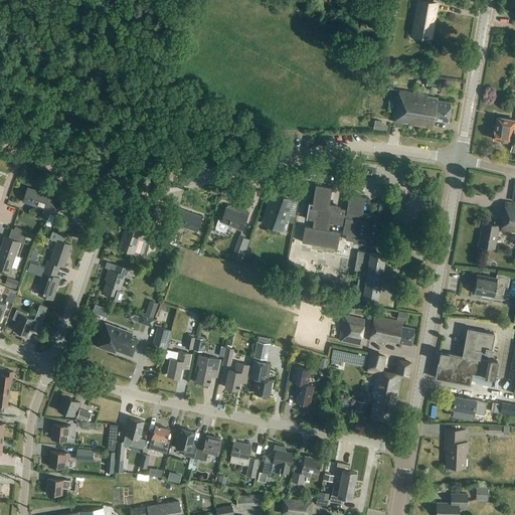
[(396,15),(399,1),(391,0),(389,0),(387,13),(396,15)]
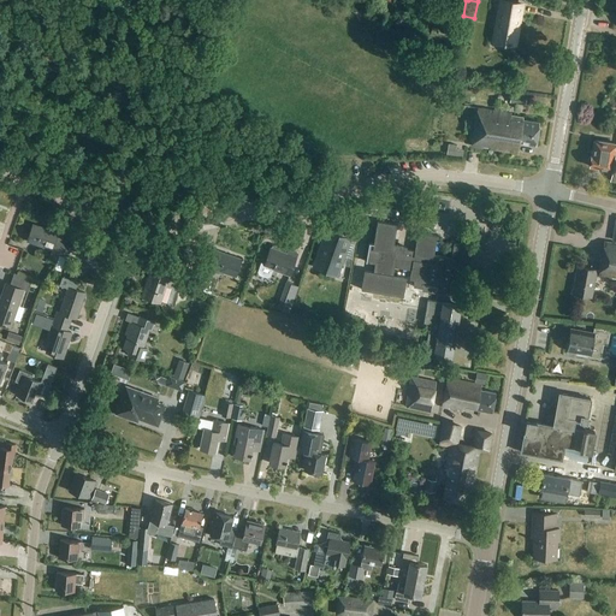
[(516,45),(523,5),(502,0),(495,41),(516,45)]
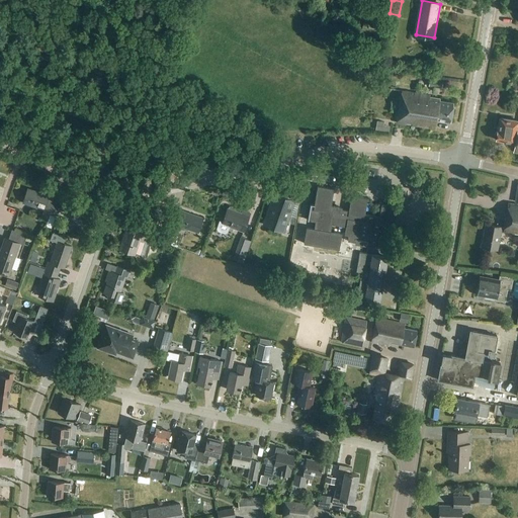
[(442,88),(443,81),(430,79),(429,86),(442,88)]
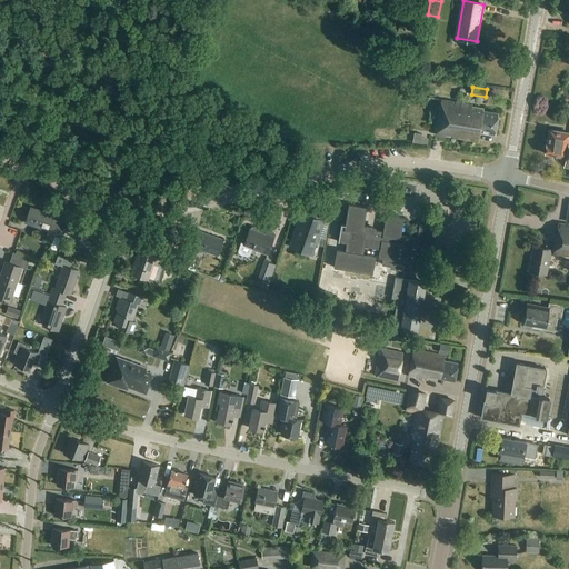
[(495,135),(498,113),(483,111),(483,109),(472,107),(473,106),(441,100),(436,136),(479,142),(480,132),(495,135)]
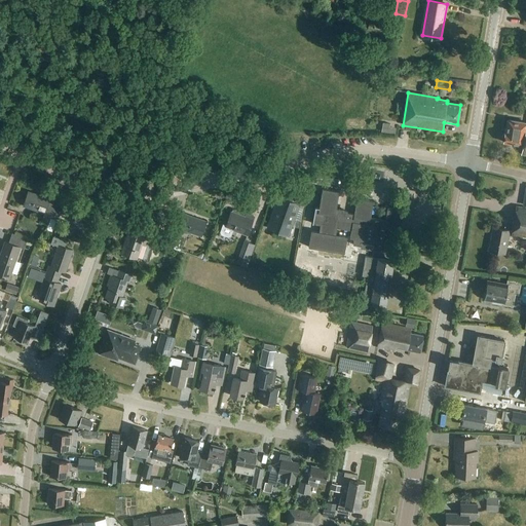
[(525,122),(506,119),(504,135),(502,136),(501,139),(503,141),(503,143),(523,146),(522,155),(525,155),(525,122)]
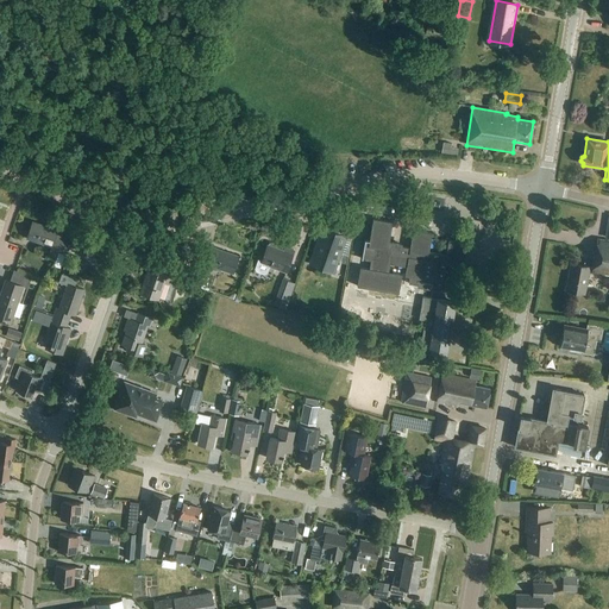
[(452,143),(445,142),(443,152),(457,154),(458,148),(452,146),(452,143)]
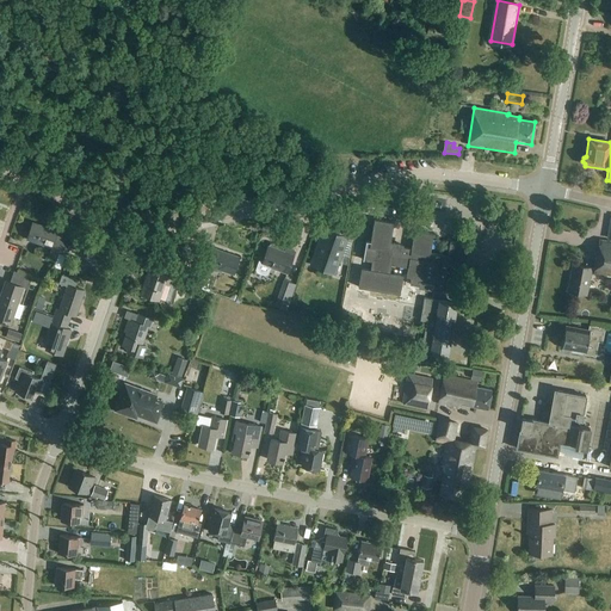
[(406,244),(393,241),(396,222),(395,222),(376,218),(371,242),(366,241),(364,260),(372,261),(371,269),(363,267),(359,287),(401,294),(405,275),(390,272),(393,265),(409,267),(408,276),(412,277),(411,284),(420,285),(419,288),(426,289),(443,291),(443,290),(448,264),(466,267),(470,244),(451,241),(449,254),(431,252),(434,234),(415,230),(413,247),(405,246),(406,244)]
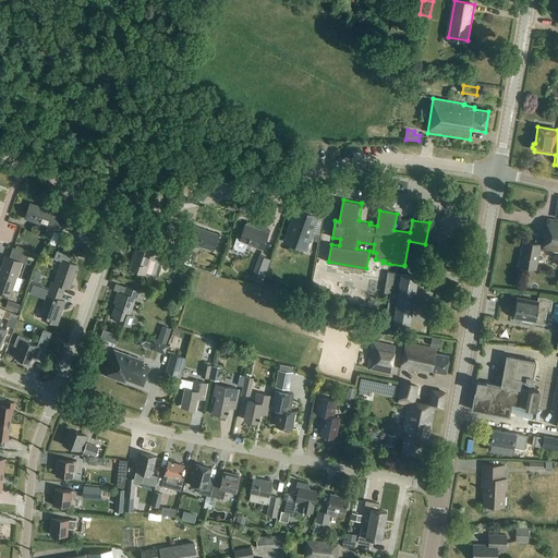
[(44,237),(50,240),(60,214),(31,203),(25,218),(47,226),(44,237)]
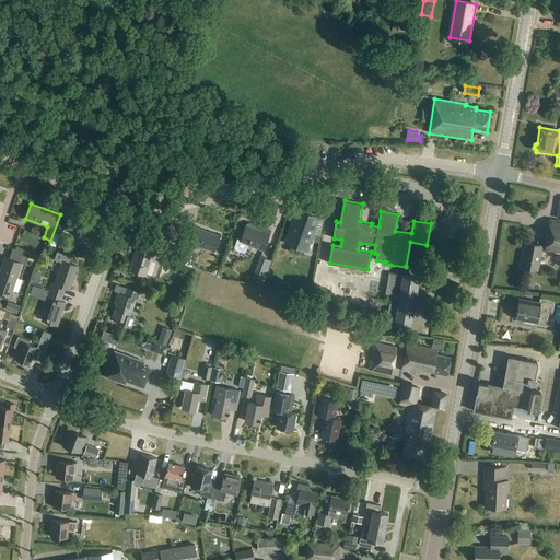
[(318,217),(321,209),(306,205),(304,211),(296,208),(283,243),(307,252),(321,217),(318,217)]
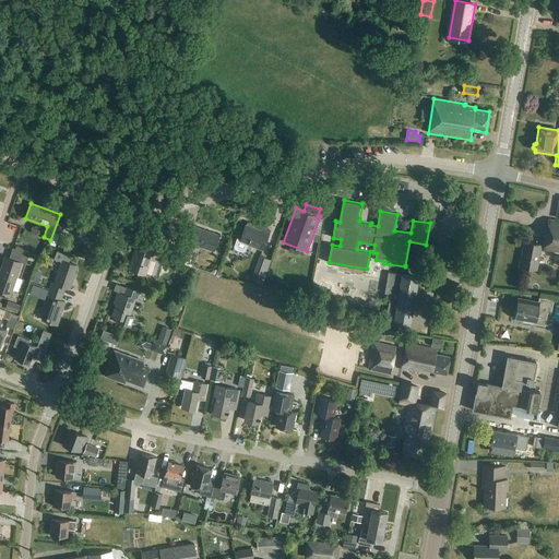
[(60,214),(50,240),(49,245),(56,247),(61,232),(92,241),(94,233),(87,230),(90,224),(78,221),(79,217),(67,213),(66,216),(60,214)]
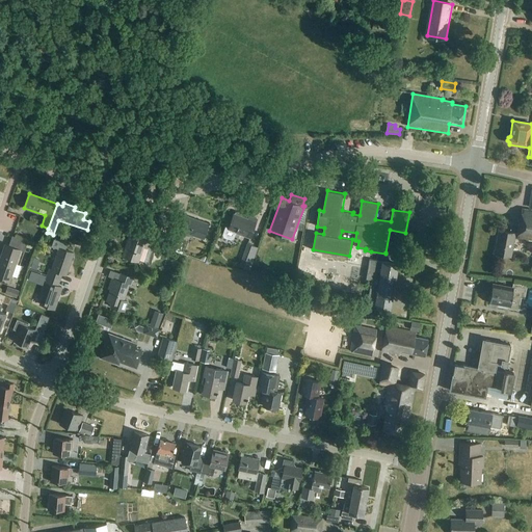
[(531,240),(531,210),(522,208),(517,233),(499,230),(495,254),(511,257),(515,238),(531,240)]
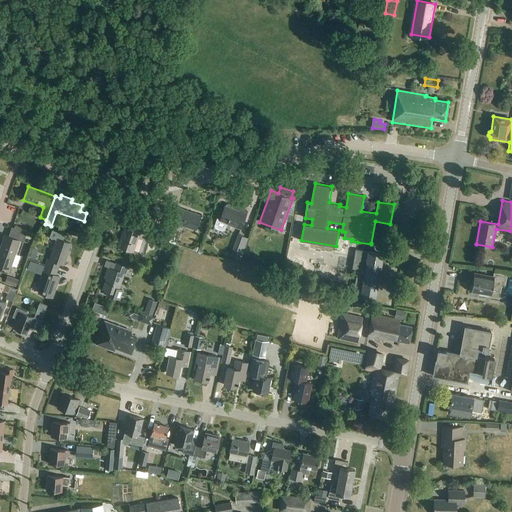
[(238,211),(232,208),(233,207),(231,206),(232,205),(228,204),(228,205),(226,204),(221,219),(218,218),(215,224),(216,227),(223,229),(226,228),(227,224),(241,229),(248,211),(239,207),(238,211)]
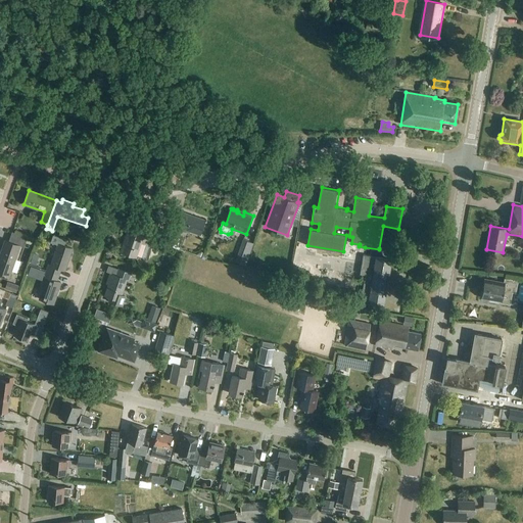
[(200,235),(205,221),(183,212),(178,227),(200,235)]
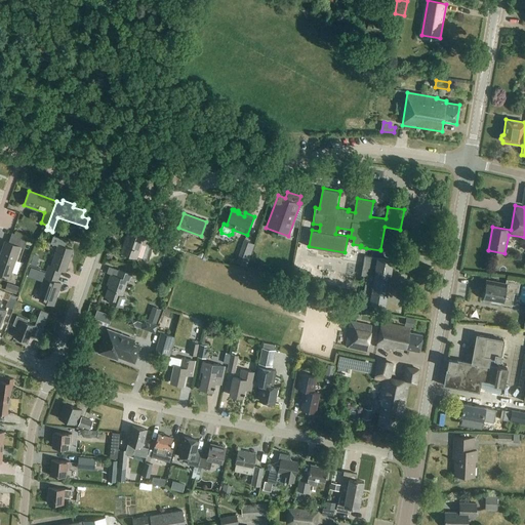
[(130,228),(121,252),(136,258),(137,257),(142,244),(146,245),(151,228),(142,225),(139,231),(132,229),(130,228)]
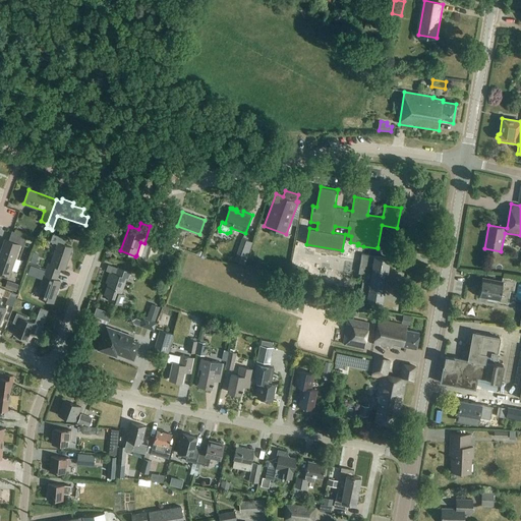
[(254,224),(251,232),(256,235),(261,226),(254,224)]
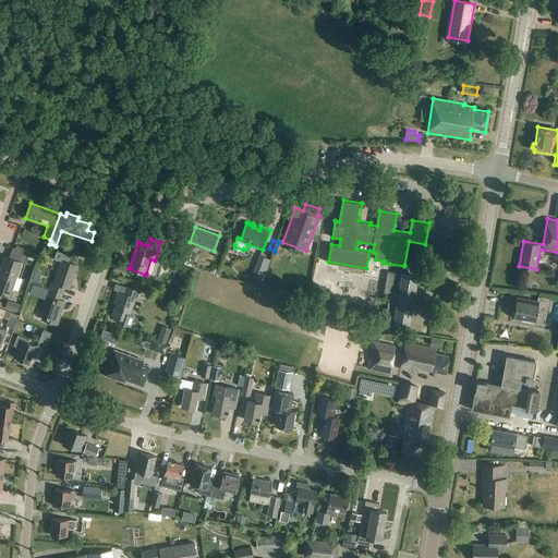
[(184,262),(189,249),(180,246),(176,258),(184,262)]
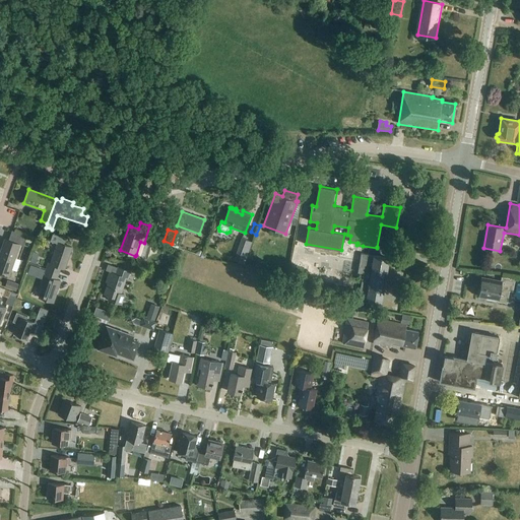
[(46,269),(59,273),(61,267),(64,268),(72,247),(64,245),(66,239),(53,234),(51,242),(58,244),(51,264),(48,263),(46,269)]
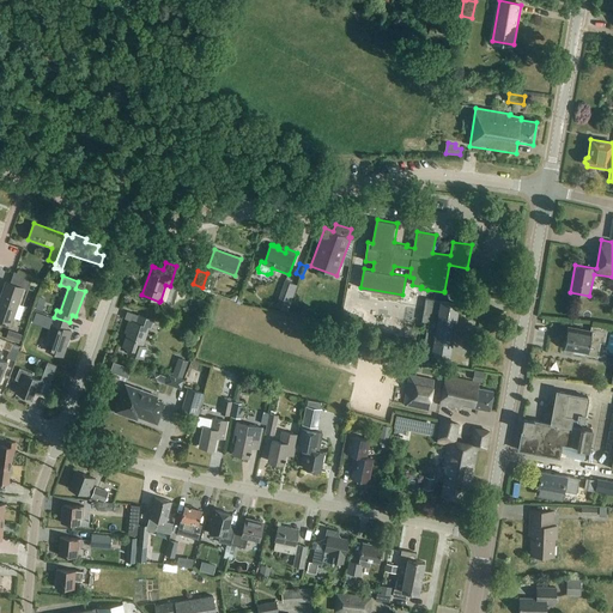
[(285,281),(279,296),(291,301),(297,285),(295,284),(285,281)]
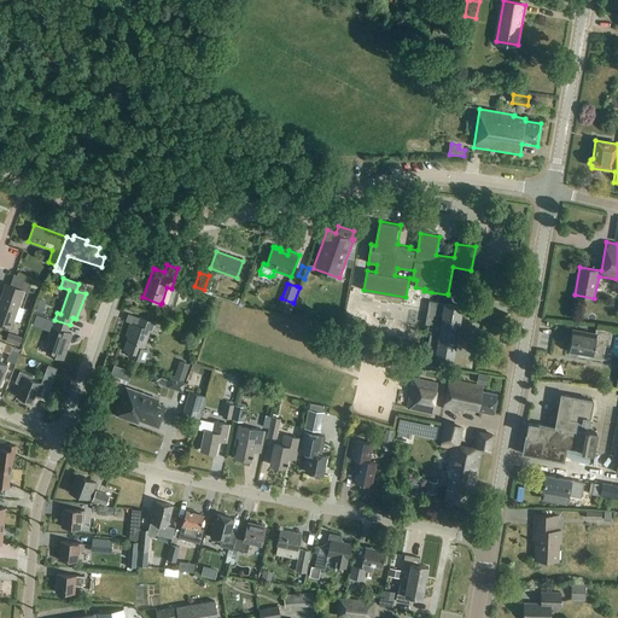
[(0,322),(10,327),(22,291),(6,285),(0,301),(0,322)]
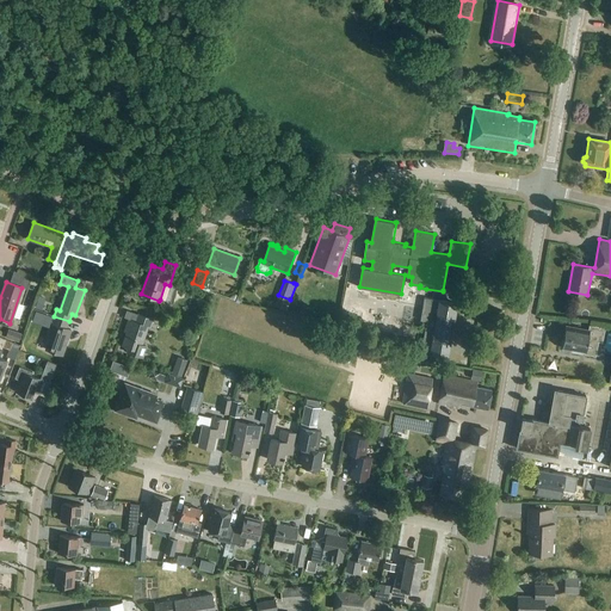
[(250,301),(252,292),(244,290),(241,298),(250,301)]
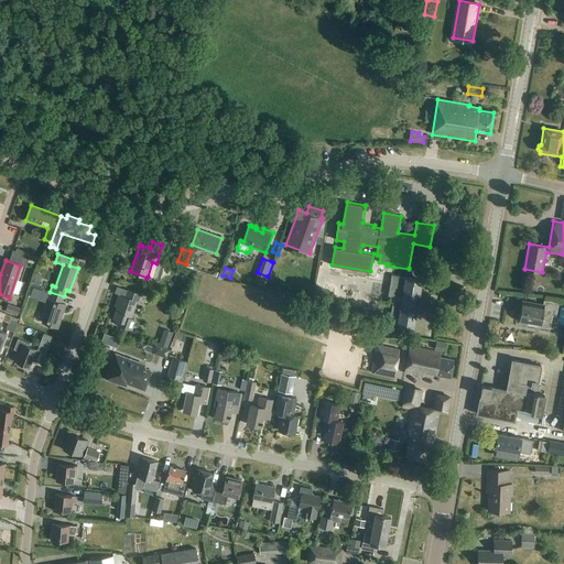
[(35,272),(32,284),(39,286),(42,274),(35,272)]
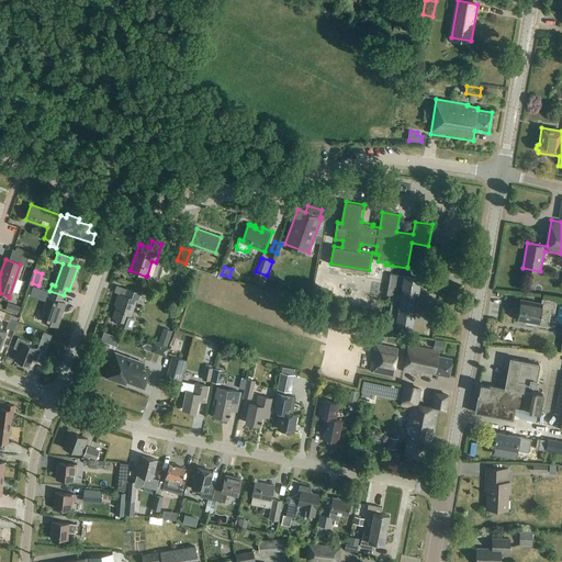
[(413,327),(420,279),(391,273),(388,294),(393,295),(389,323),(391,323),(391,324),(398,325),(397,330),(407,332),(408,326),(413,327)]
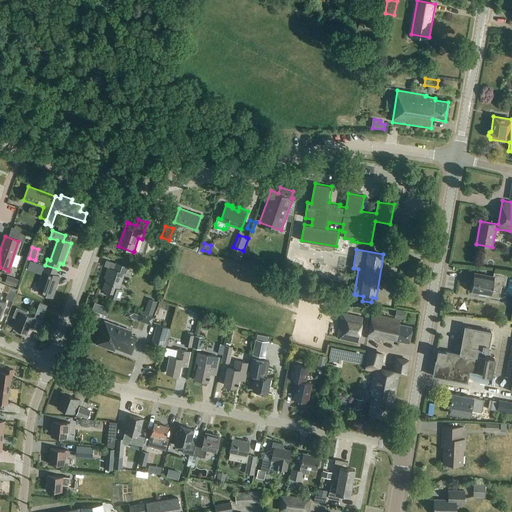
[(34,268),(36,262),(30,260),(27,266),(34,268)]
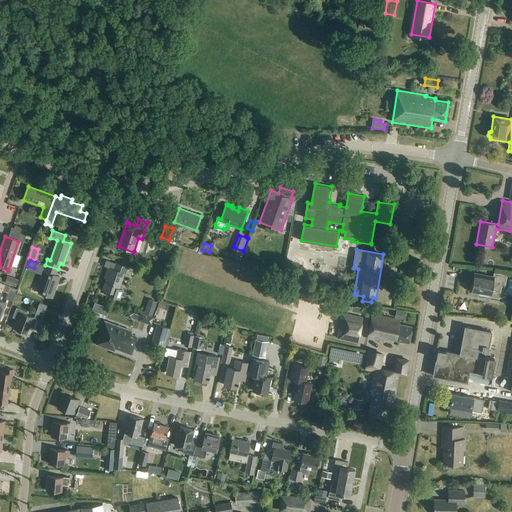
[(112,262),(110,268),(103,290),(108,291),(107,295),(119,299),(122,289),(119,288),(123,273),(126,274),(128,267),(112,262)]
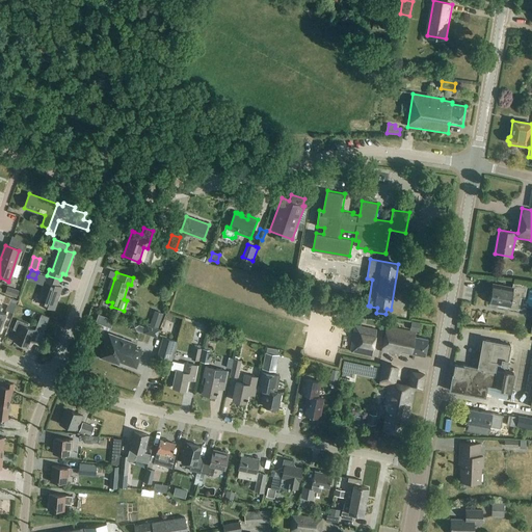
[(58,286),(60,280),(47,275),(45,283),(48,283),(41,304),(54,310),(62,287),(58,286)]
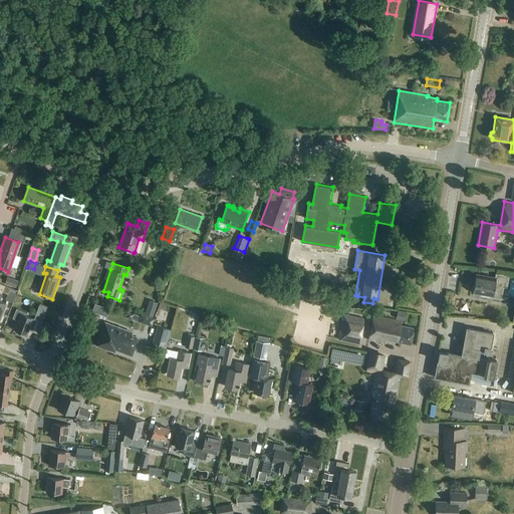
[(507,287),(509,275),(497,273),(496,278),(478,274),(474,293),(482,294),(482,295),(502,299),(504,287),(507,287)]
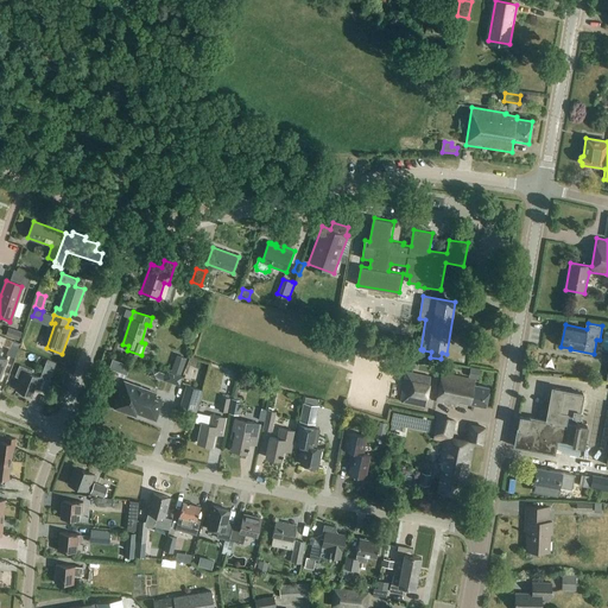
[(551,324),(548,346),(559,348),(563,327),(551,324)]
